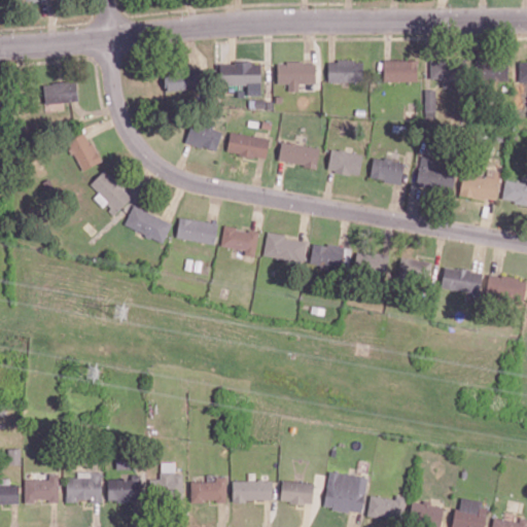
[(511,61),(511,77),(495,77),(495,85),(485,85),(485,77),(478,77),(478,58),(495,58),(495,61),(511,61)]
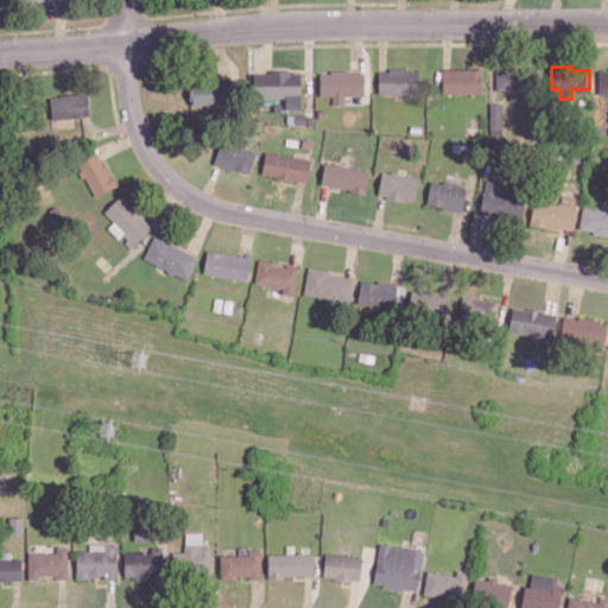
[(420,70),(420,93),(380,93),(380,92),(380,70),(391,70),(391,68),(410,68),(410,70),(420,70)]
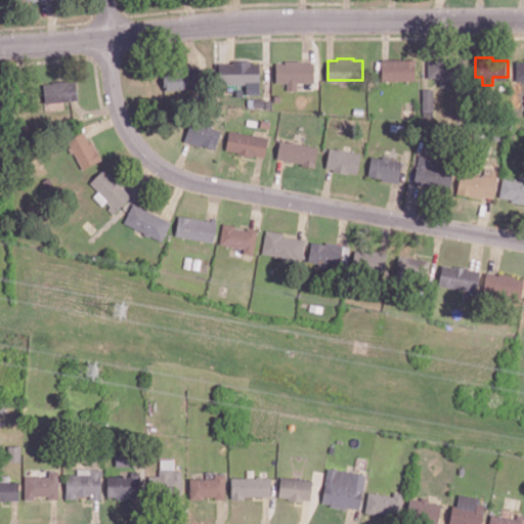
[(418,59),(418,63),(417,63),(417,80),(383,80),(383,58),(405,58),(405,59),(418,59)]
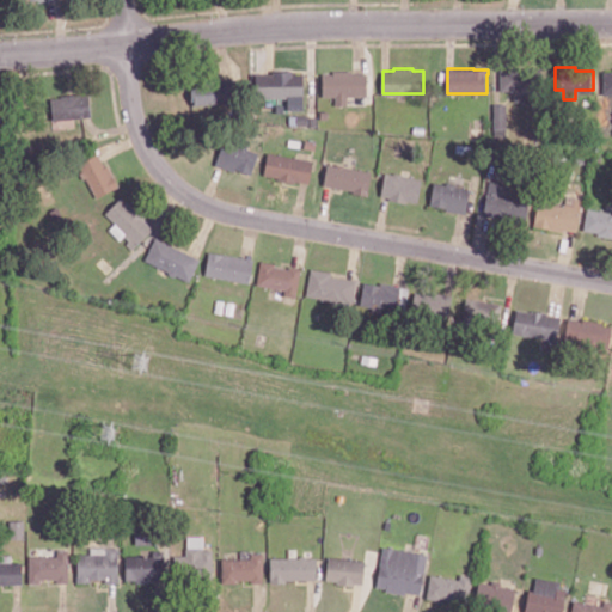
[(543,68),(543,101),(515,101),(515,90),(502,90),(502,68),(543,68)]
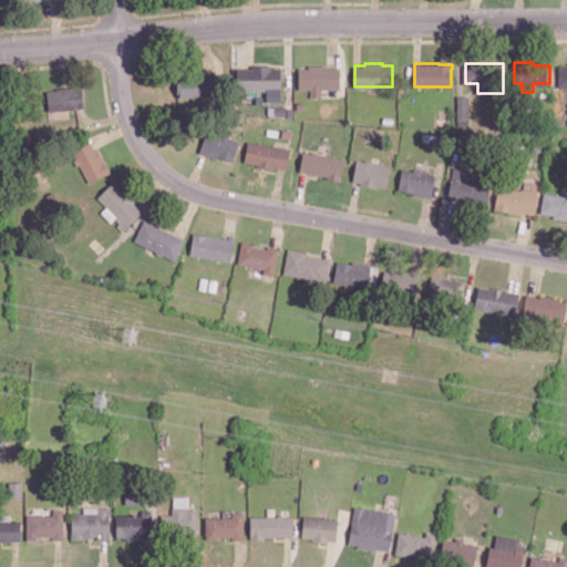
[(282,68),(282,102),(268,102),(268,90),(238,90),(238,68),(254,68),(254,65),(272,64),(272,68),(282,68)]
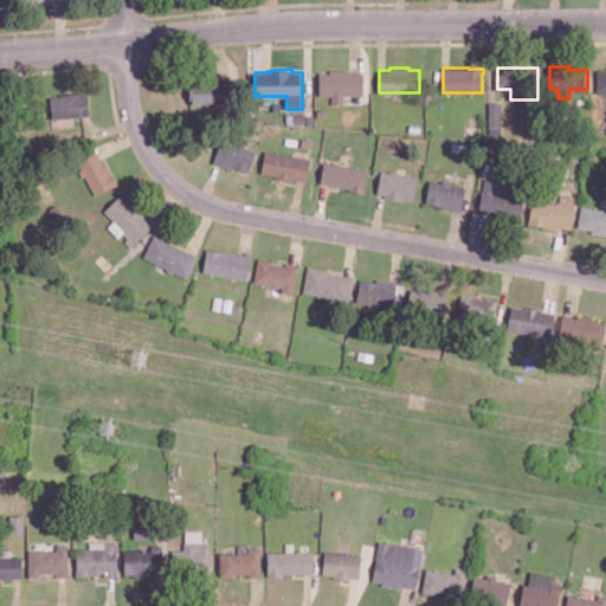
[(365,72),(365,94),(365,95),(345,95),(345,104),(333,104),(333,95),(320,95),(321,72),(330,72),(330,69),(349,70),(349,72),(365,72)]
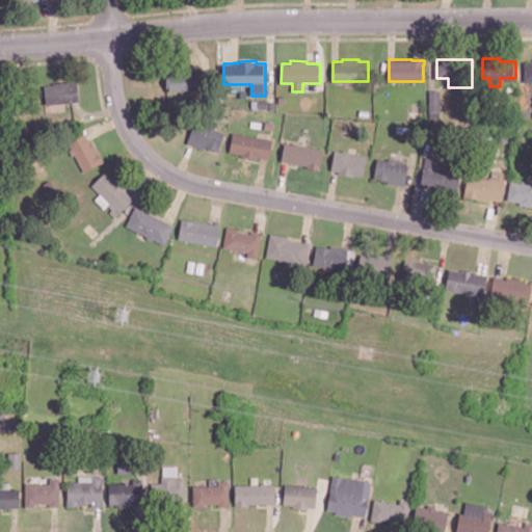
[(212,69),(213,88),(167,91),(166,72),(191,70),(201,69),(201,70),(212,69)]
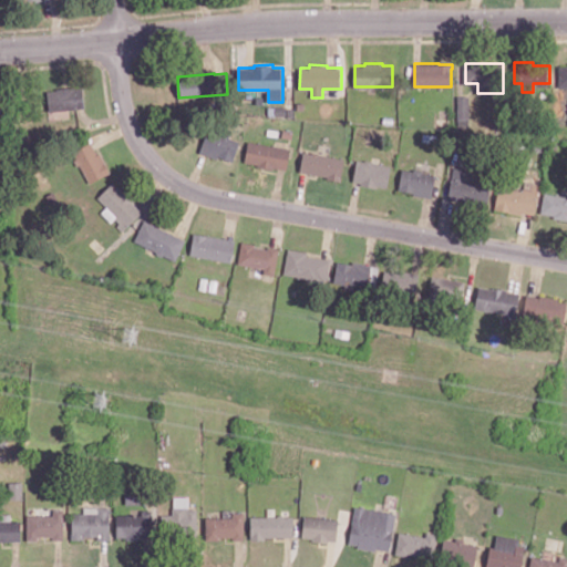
[(83,86),(85,107),(50,111),(48,91),(58,90),(58,88),(74,86),(75,88),(83,86)]
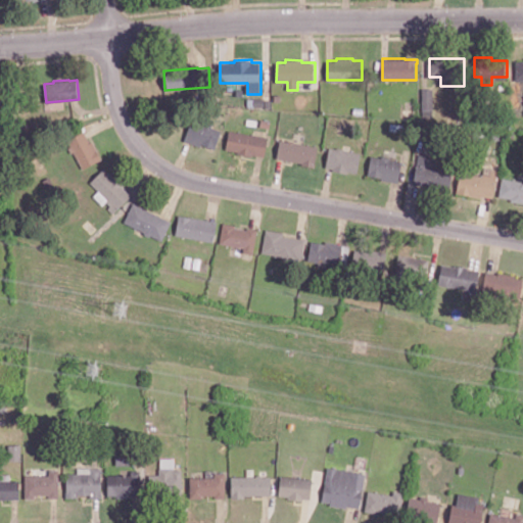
[(222,130),(215,149),(201,145),(201,146),(185,140),(192,120),(203,124),(204,121),(212,124),(211,127),(222,130)]
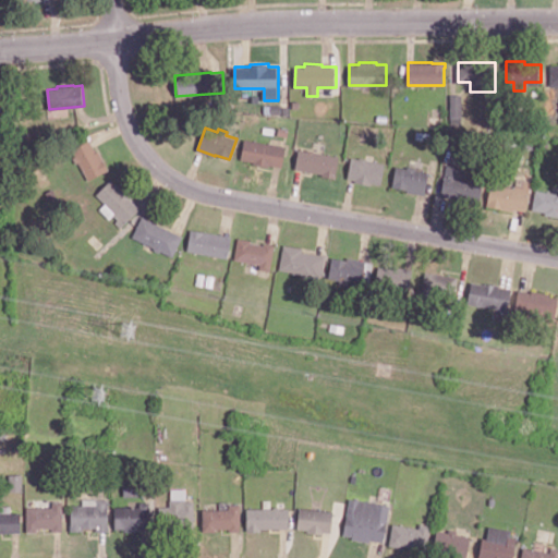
[(415,137),(428,140),(429,133),(416,131),(415,137)]
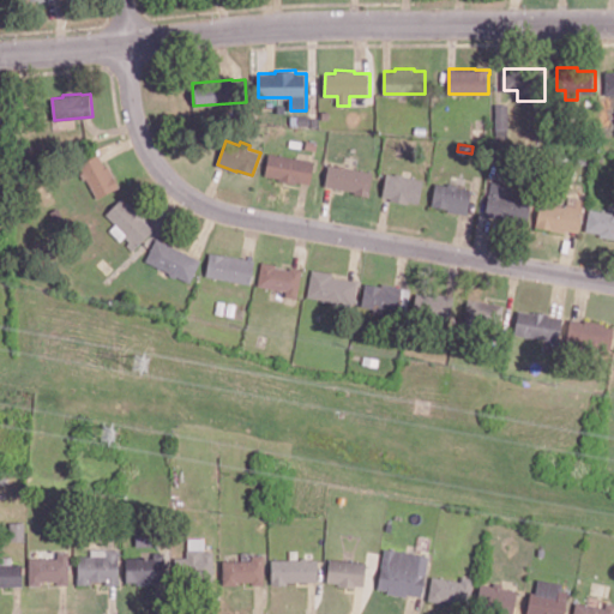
[(315,160),(311,184),(298,181),(298,184),(276,179),(277,176),(265,174),(270,151),(315,160)]
